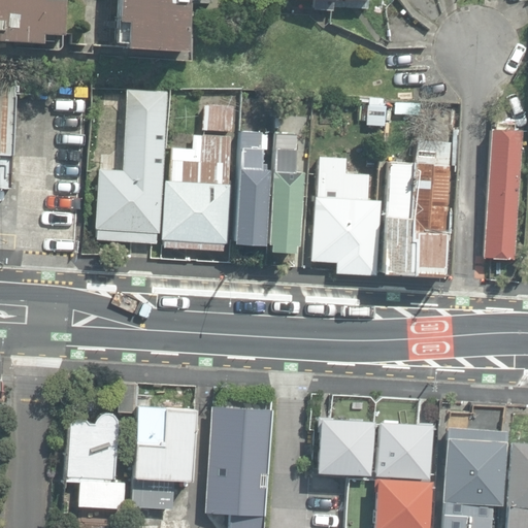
[(0,0),(0,39),(41,41),(41,33),(62,33),(64,0),(0,0)]
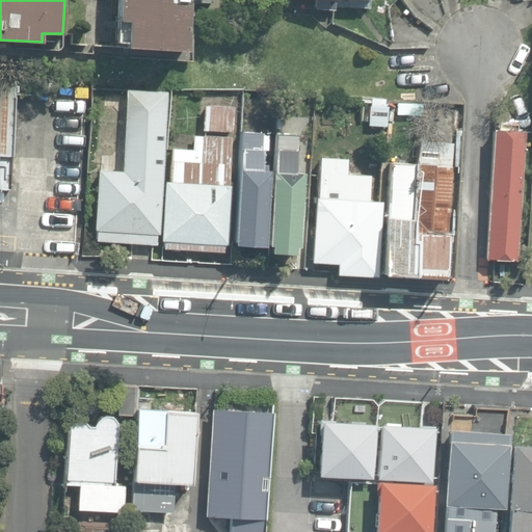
[(126,48),(183,51),(186,0),(116,0),(115,21),(127,22),(126,48)]
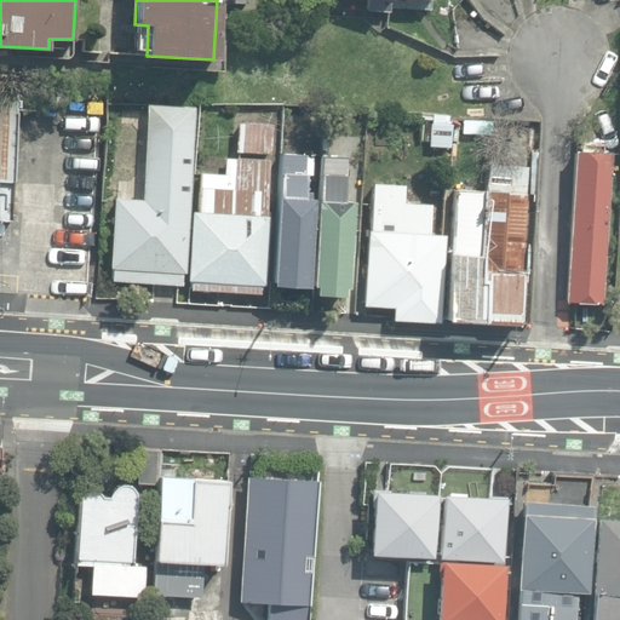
[(0,218),(12,219),(19,92),(0,90),(0,218)]
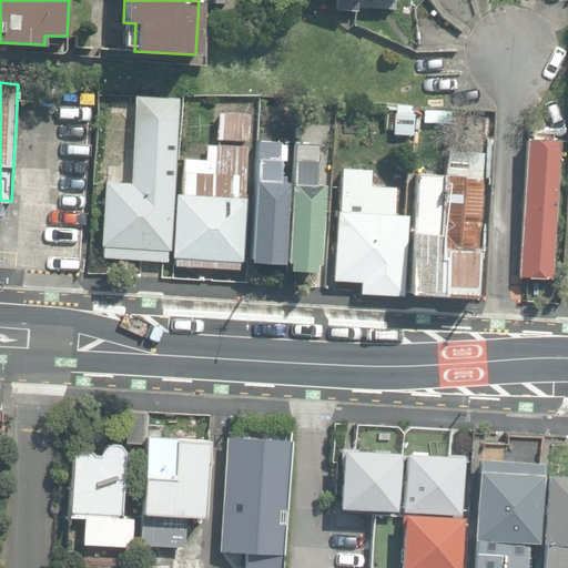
[(170,250),(179,98),(134,95),(130,183),(103,182),(100,245),(103,245),(102,259),(165,262),(166,250),(170,250)]
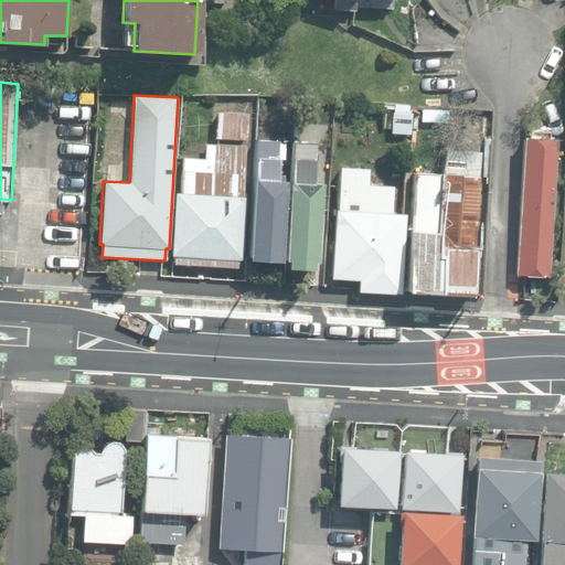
[(333,117),(349,116),(349,103),(333,103),(333,117)]
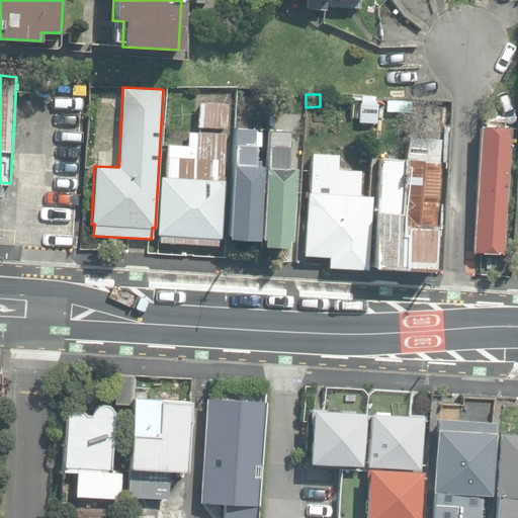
[(352,138),(371,140),(373,101),(359,100),(358,117),(353,117),(352,138)]
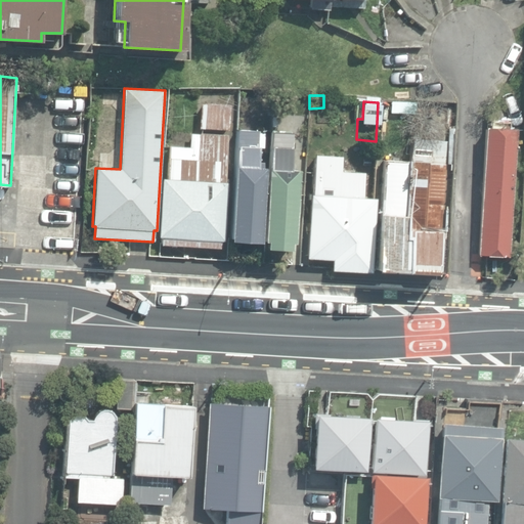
[(200,128),(228,130),(230,105),(201,103),(200,128)]
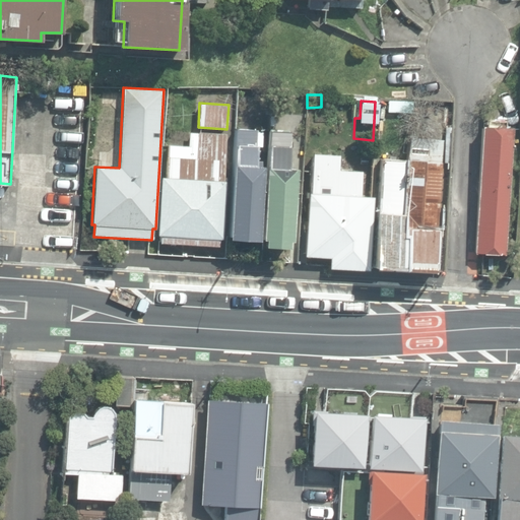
[(475,253),(504,254),(511,128),(481,127),(475,252),(475,253)]
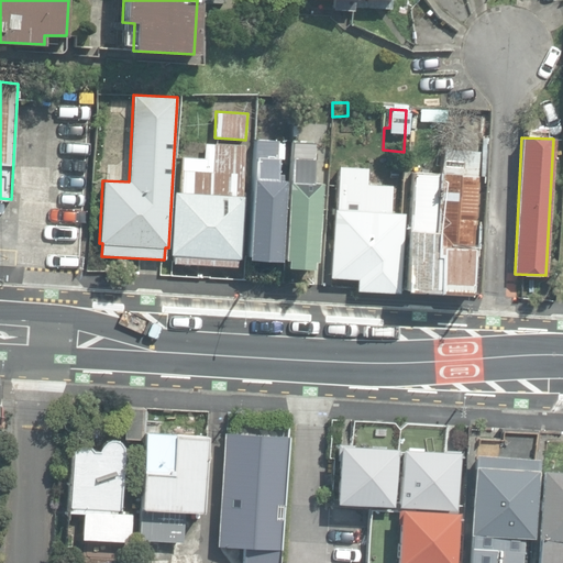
[(247,258),(280,261),(286,180),(275,179),(277,140),(255,139),(247,258)]
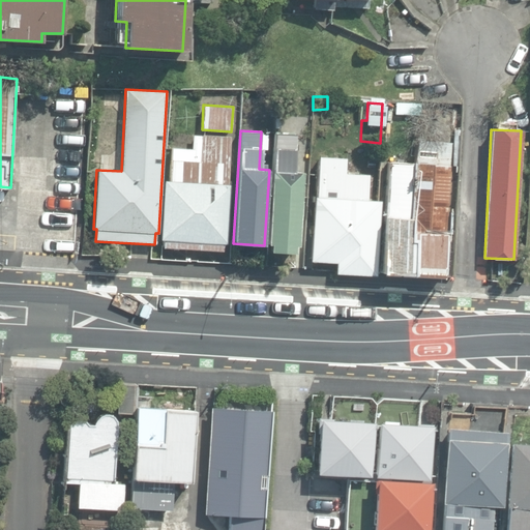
[(269,253),(294,255),(295,248),(296,248),(301,172),(296,171),(298,135),(275,133),(267,246),(270,246),(269,253)]
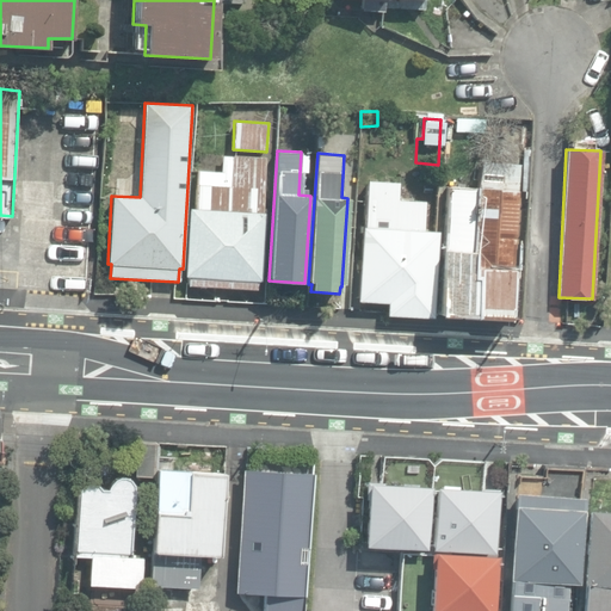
[(189,285),(258,288),(258,279),(260,279),(266,158),(223,155),(222,171),(205,170),(205,168),(197,168),(196,208),(189,208),(186,276),(189,276),(189,285)]
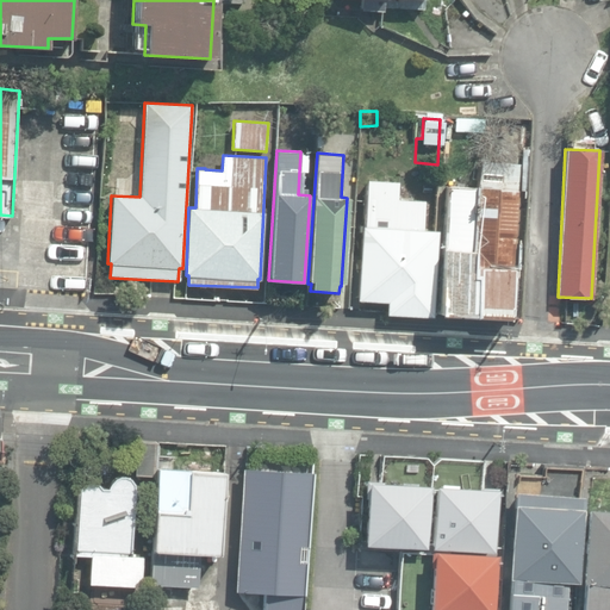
[(475,162),(474,187),(470,275),(475,277),(473,318),(508,321),(517,165),(475,162)]
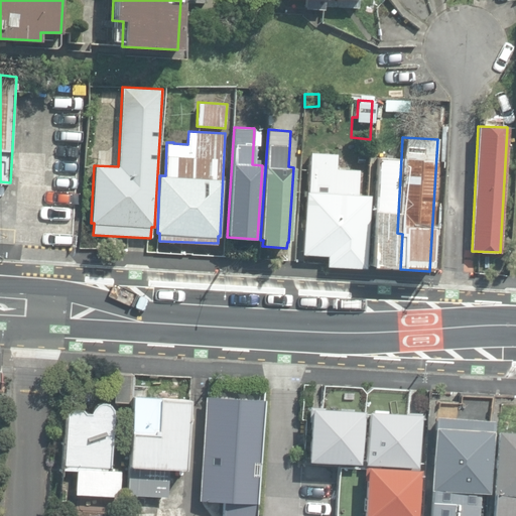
[(305,191),(301,254),(327,255),(326,264),(370,267),(373,195),(355,194),(356,169),(335,168),(335,161),(327,161),(328,153),(310,152),(308,191),(305,191)]
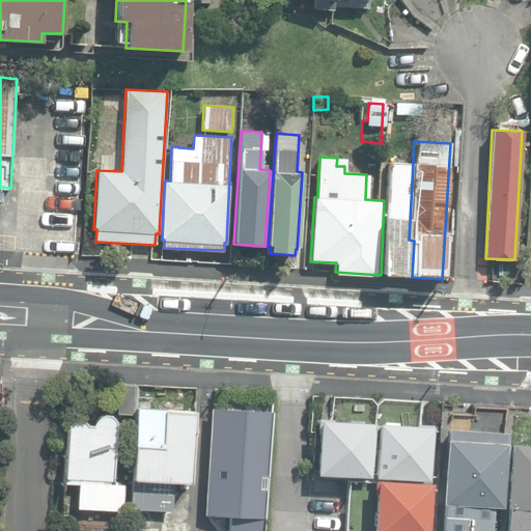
[(382,276),(412,277),(414,241),(409,240),(413,163),(389,162),(382,276)]
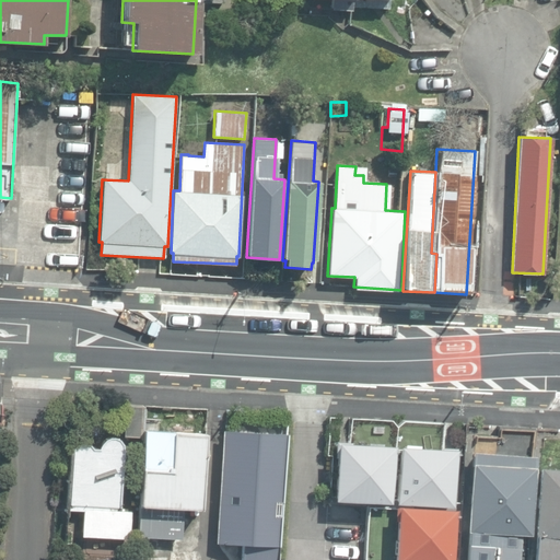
[(124,435),(143,436),(143,429),(146,405),(126,404),(124,435)]
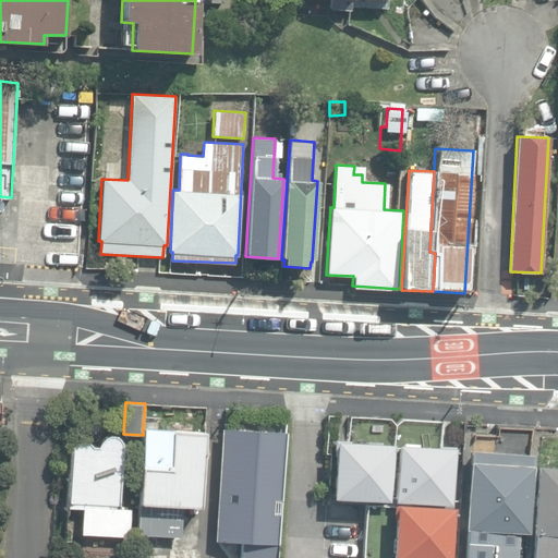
[(494,450),(530,452),(531,425),(496,423),(494,450)]
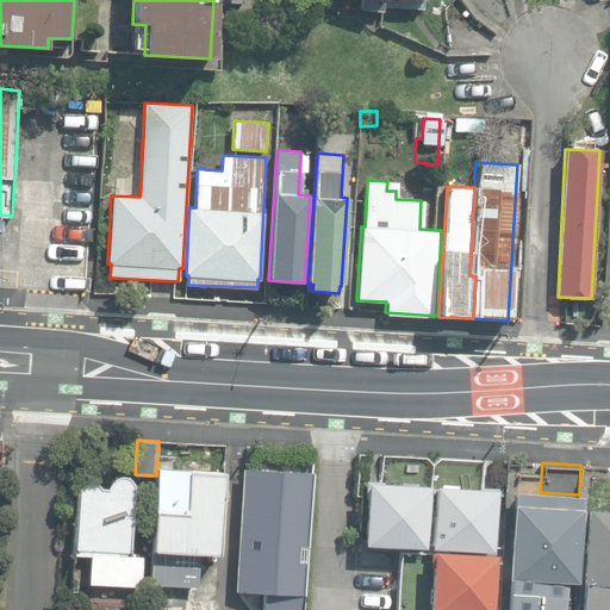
[(150,585),(197,587),(199,553),(218,554),(223,472),(156,467),(156,475),(150,585)]
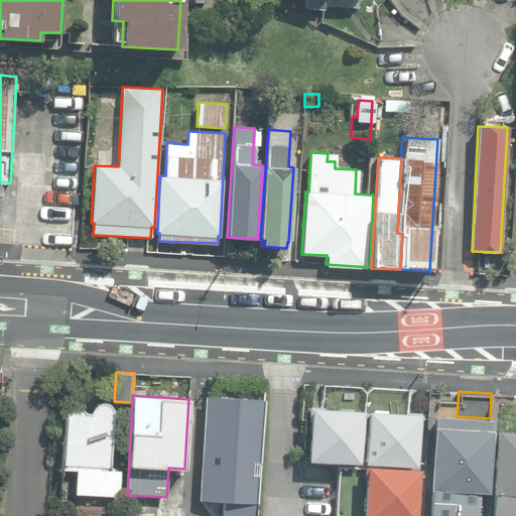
[(223,515),(256,515),(264,400),(206,397),(200,500),(224,502),(223,515)]
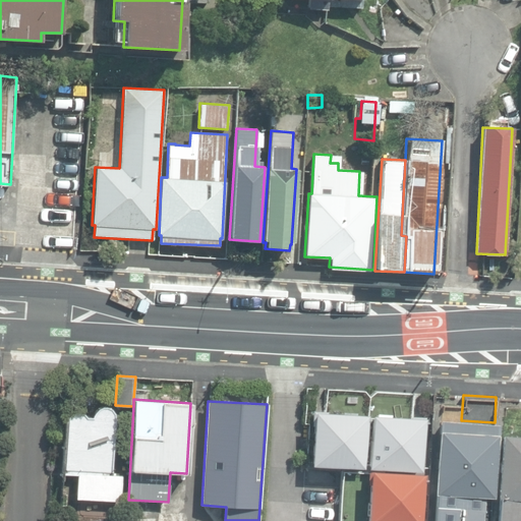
[(76,499),(120,501),(122,474),(116,474),(116,470),(112,469),(114,423),(114,414),(111,410),(106,407),(102,407),(96,410),(92,417),(88,417),(82,413),(74,413),(67,415),(64,473),(69,474),(69,477),(77,478),(76,499)]
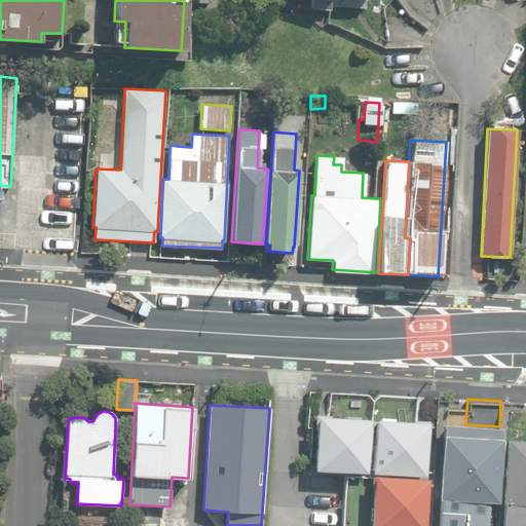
[(367,415),(314,413),(312,467),(365,470),(367,415)]
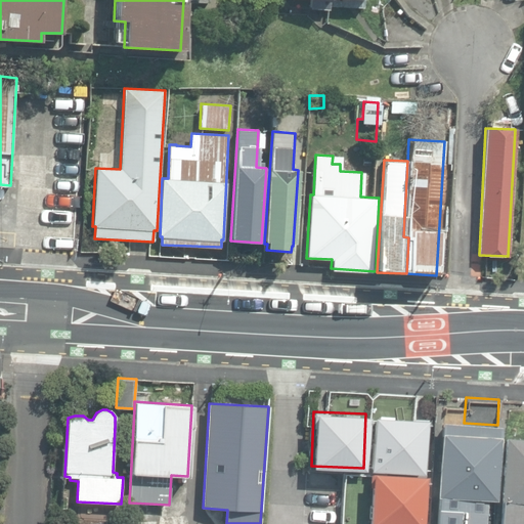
[(424,418),(372,416),(368,469),(421,472),(424,418)]
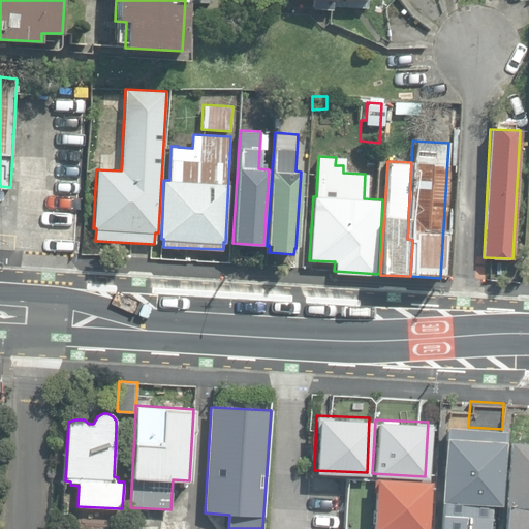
[(441,528),(490,528),(492,503),(502,503),(506,429),(502,429),(468,427),(445,425),(441,500),(443,501),(441,528)]
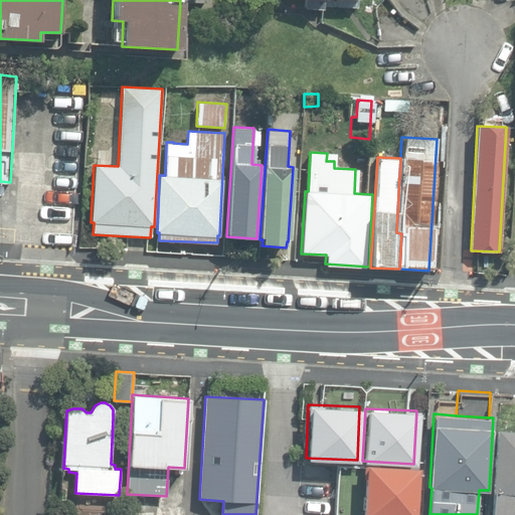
[(490,514),(514,514),(514,428),(496,428),(490,514)]
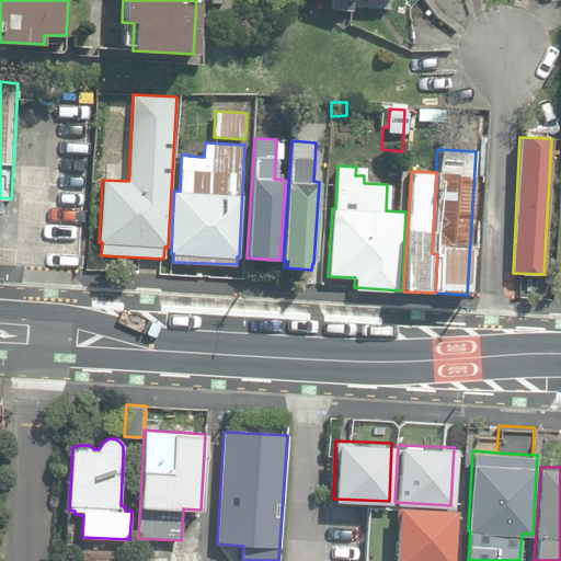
[(447,560),(450,507),(396,504),(392,560),(402,560),(447,560)]
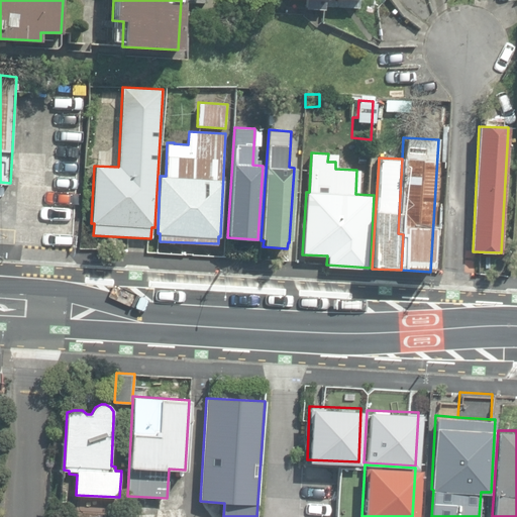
All buildings are outlined.
